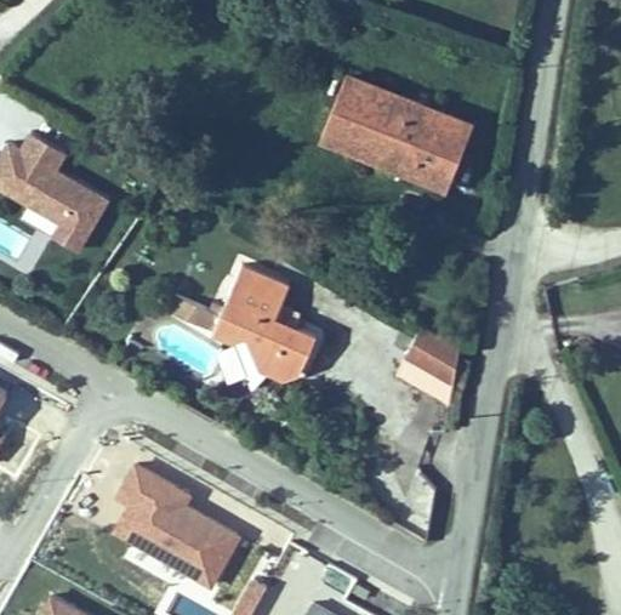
[(354,115),(342,149),(446,189),(472,124),(345,74),(332,107),(354,115)]
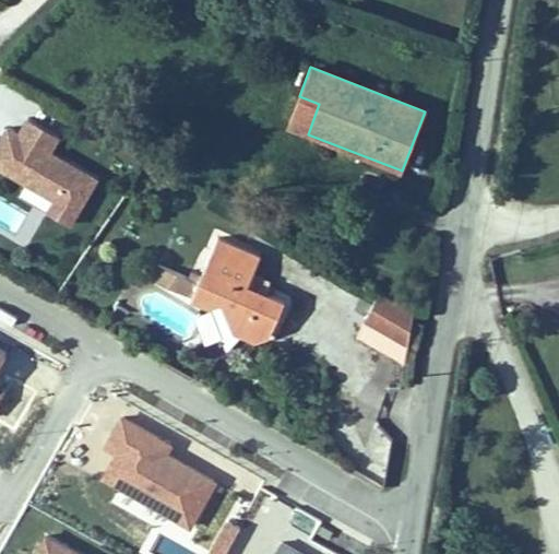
[(319,104),(299,96),(287,126),(308,134),(319,104)]
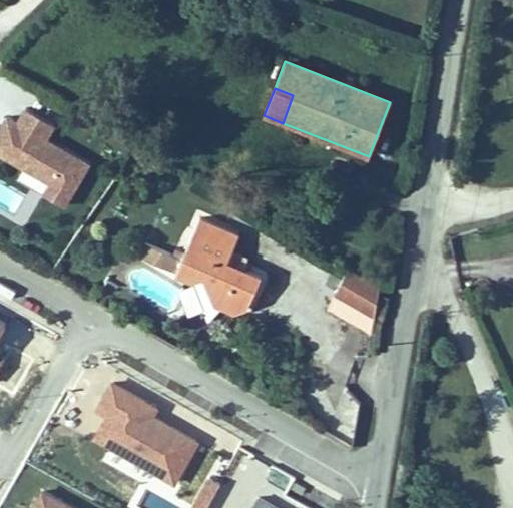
[(88,165),(44,141),(52,126),(24,111),(16,126),(6,120),(0,130),(0,157),(24,170),(26,166),(53,181),(44,196),(65,207),(88,165)]
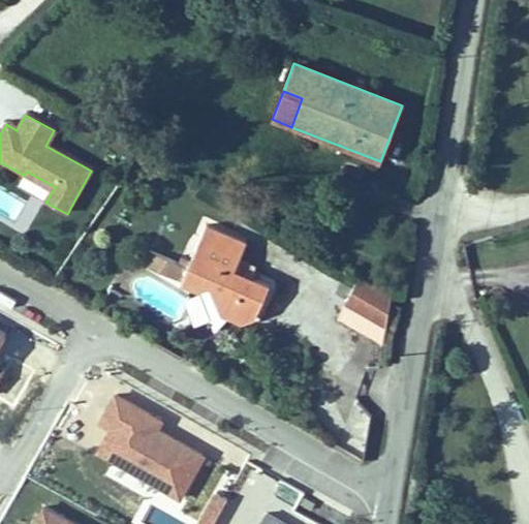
[(55,187),(27,172),(25,176),(19,188),(45,203),(55,187)]
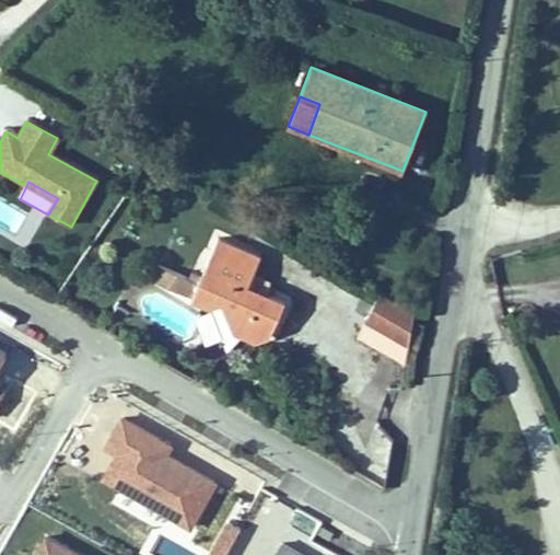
[(193,300),(211,308),(216,305),(225,309),(235,334),(242,337),(255,343),(273,336),(287,300),(248,285),(261,257),(219,240),(193,300)]
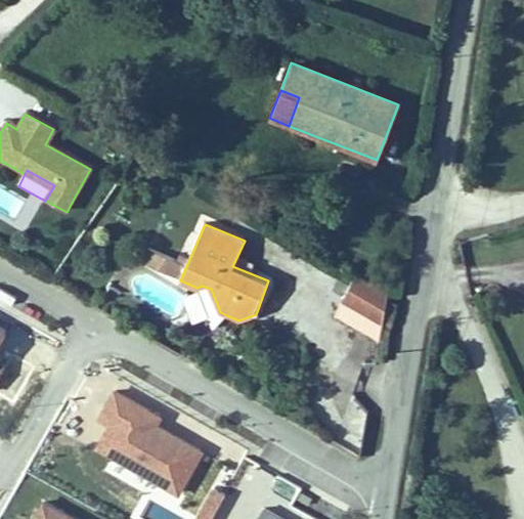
[(388,296),(356,276),(339,318),(379,344),(388,296)]
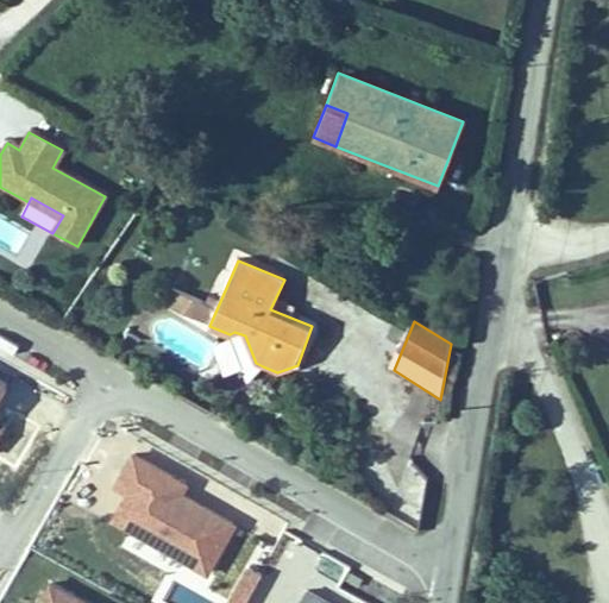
[(234,332),(230,334),(249,385),(263,366),(256,363),(245,335),(234,332)]
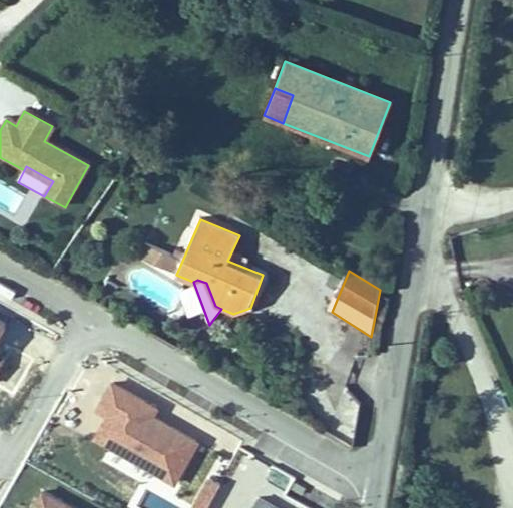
[(0,357),(0,338),(8,325),(0,319),(0,371),(6,361),(0,357)]
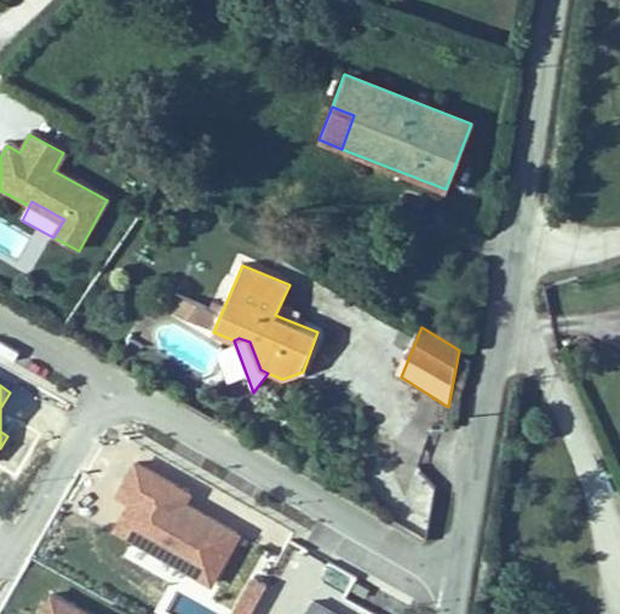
[(114,533),(213,590),(244,538),(189,506),(195,498),(137,465),(116,499),(130,508),(114,533)]
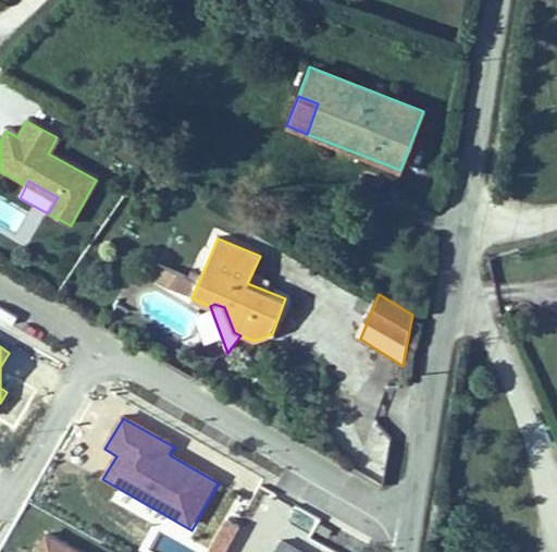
[(230,551),(240,529),(225,522),(212,551),(230,551)]
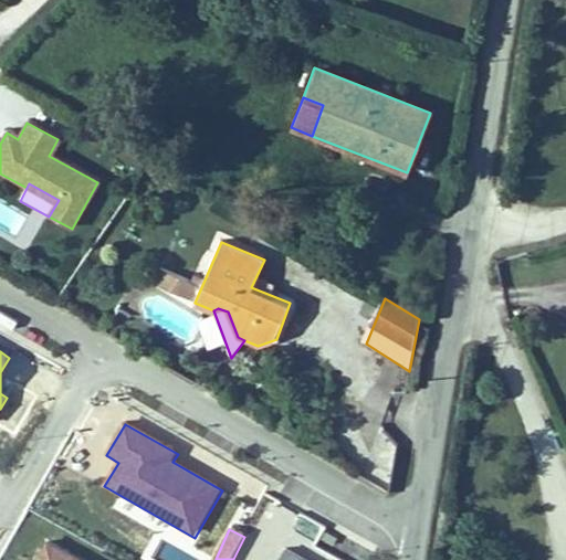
[(79,559),(48,542),(37,559),(79,559)]
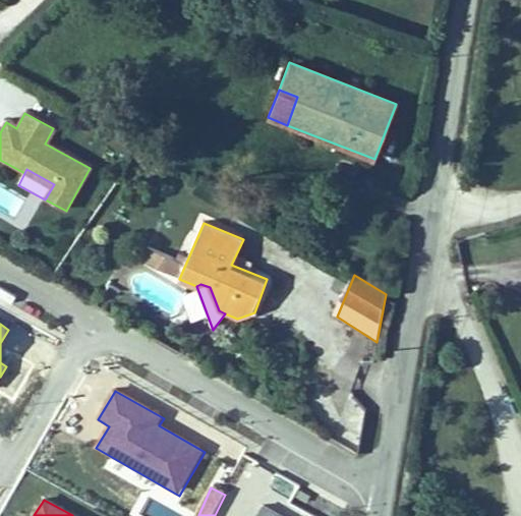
All buildings are outlined.
